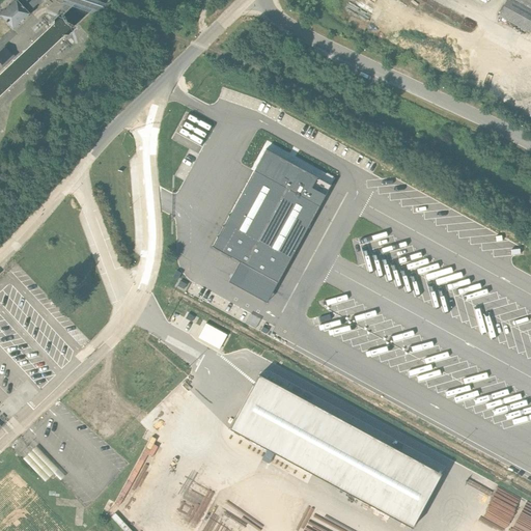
[(0,15),(0,16),(14,30),(30,15),(28,12),(42,0),(40,0),(20,0),(18,2),(17,0),(0,15)]
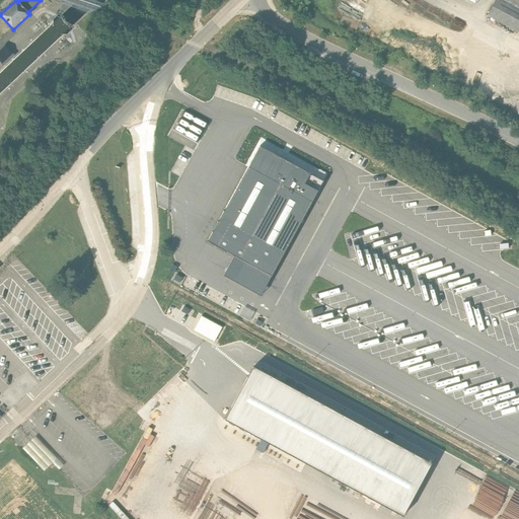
[(518,0),(495,0),(487,16),(517,32),(518,27),(518,0)]
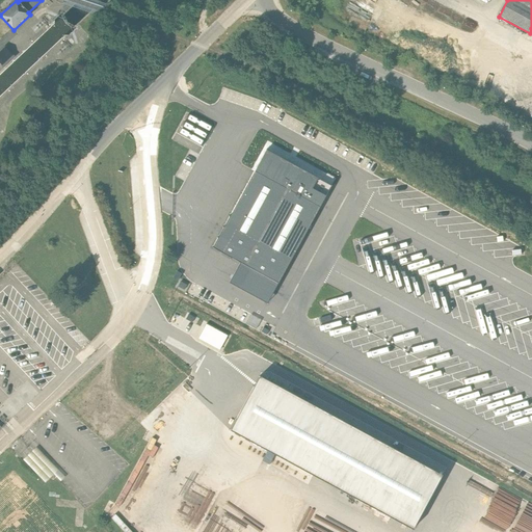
[(15,57),(4,46),(0,50),(0,65),(2,69),(15,57)]
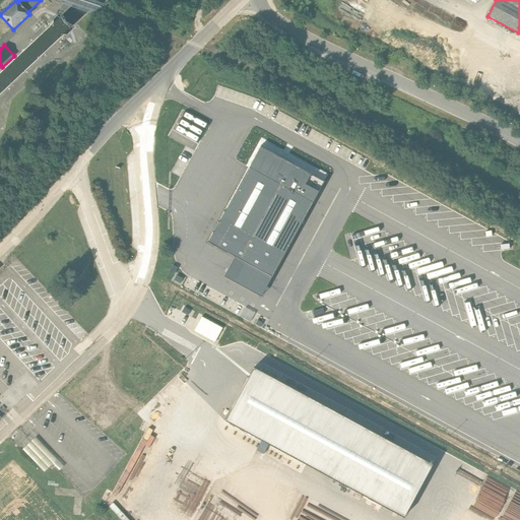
[(234,257),(271,277),(324,182),(260,146),(207,242),(234,257)]
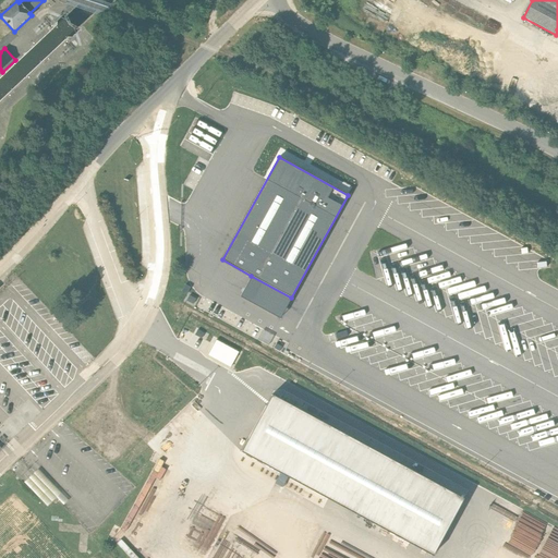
[(291,298),(251,276),(240,296),(279,318),(291,298)]
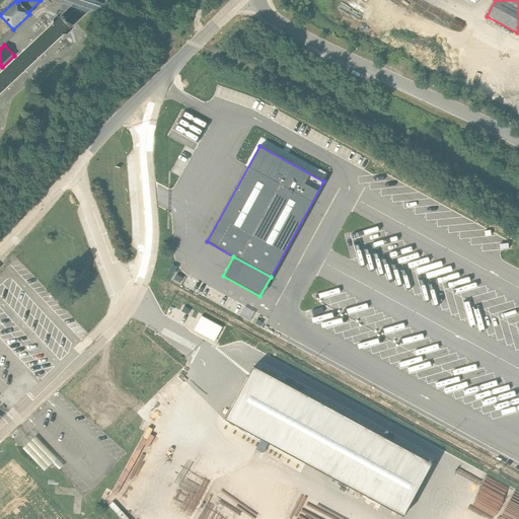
[(202,314),(195,329),(216,339),(222,324),(202,314)]
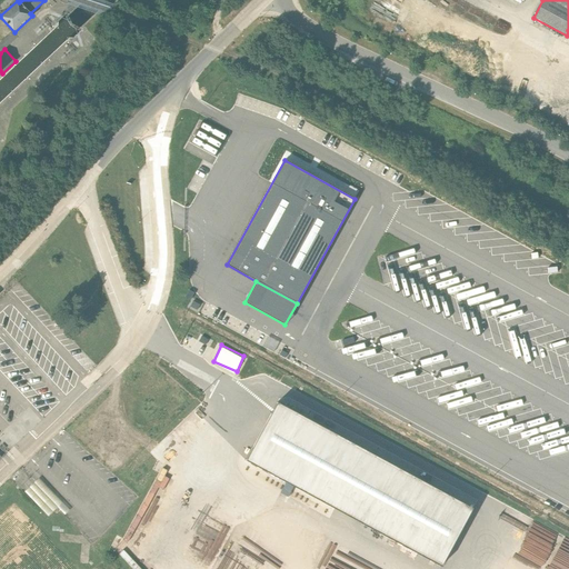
[(471,510),(277,402),(247,458),(441,565),(471,510)]
